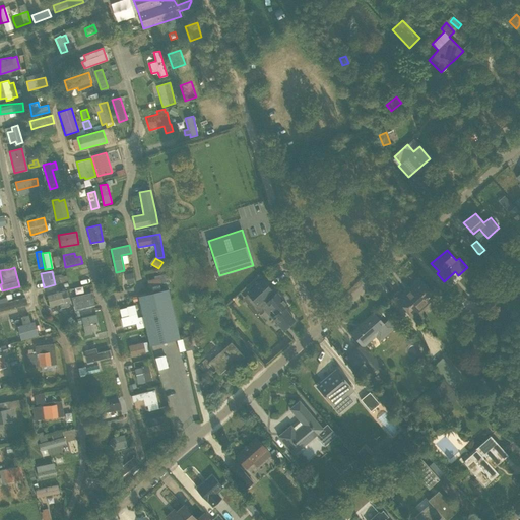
[(160,277),(147,280),(149,287),(163,284),(160,277)]
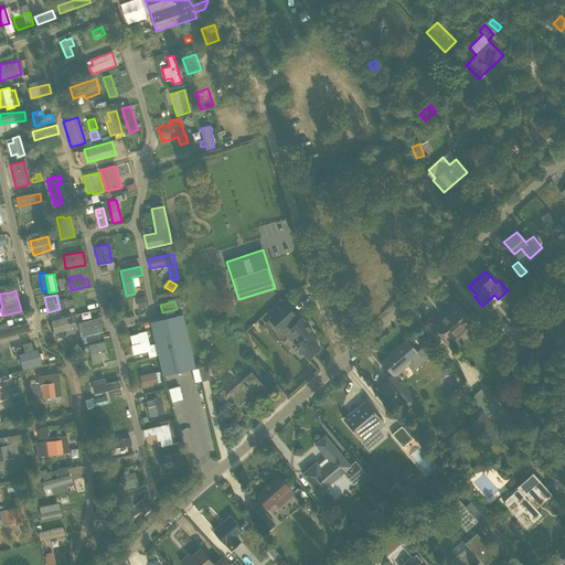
[(433,324),(432,326),(449,344),(465,330),(473,322),(457,302),(439,318),(433,324)]
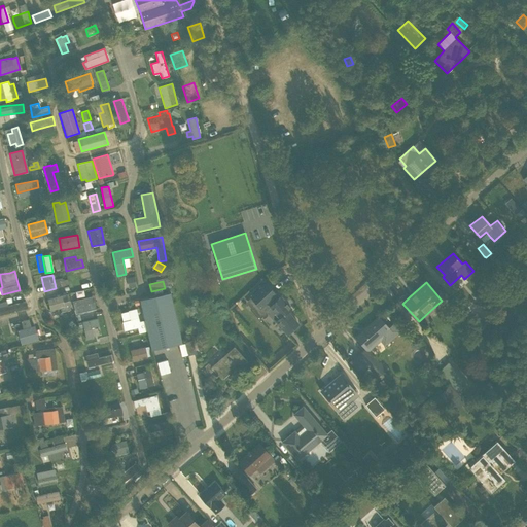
[(276,320),(276,321),(287,334),(292,329),(293,330),(297,327),(296,326),(299,324),(287,312),(291,309),(281,296),(276,302),(272,297),(276,294),(267,283),(251,297),(260,308),(268,302),(272,305),(270,306),(280,317),(277,320),(276,320)]
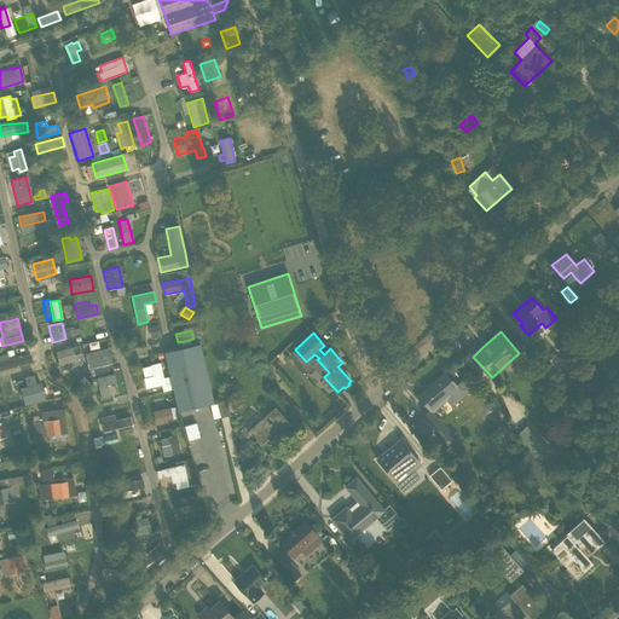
[(574,334),(562,346),(574,357),(585,343),(574,334)]
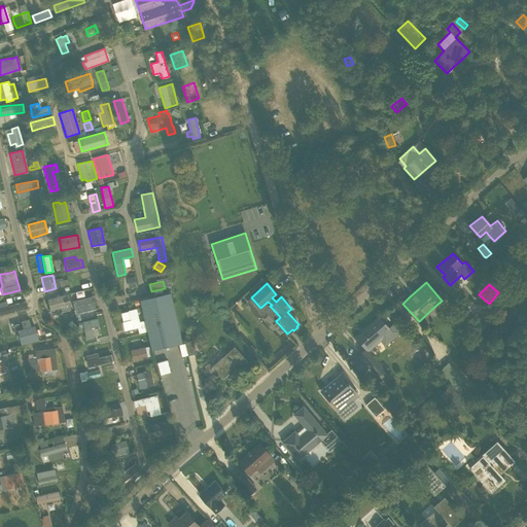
[(170,292),(140,300),(145,320),(147,331),(151,350),(182,343),(170,292)]
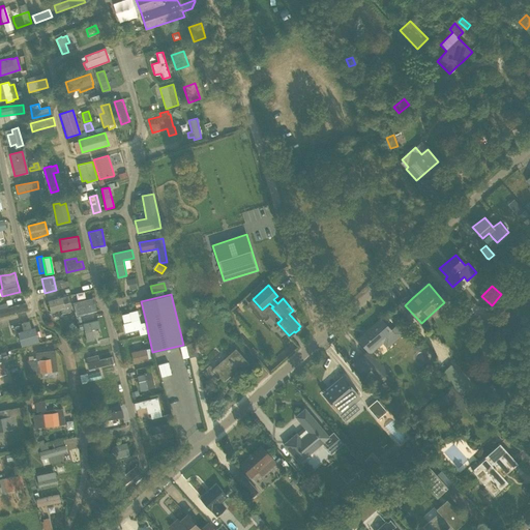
[(62,297),(48,301),(51,313),(61,310),(62,314),(71,312),(67,296),(62,297)]
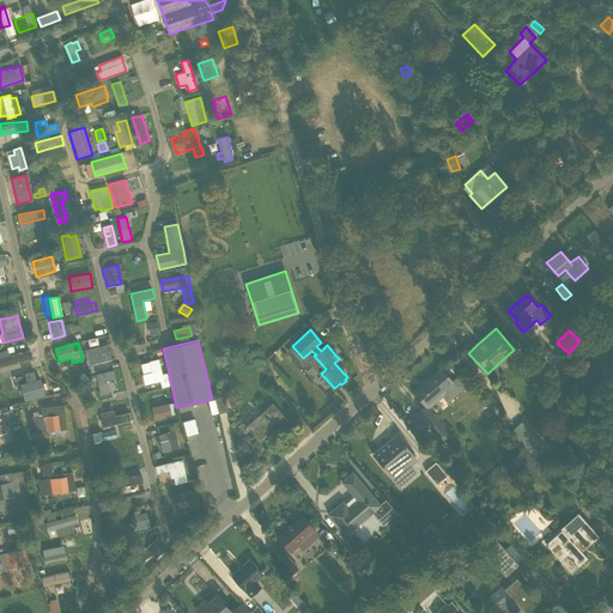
[(83,351),(86,365),(111,359),(108,345),(83,351)]
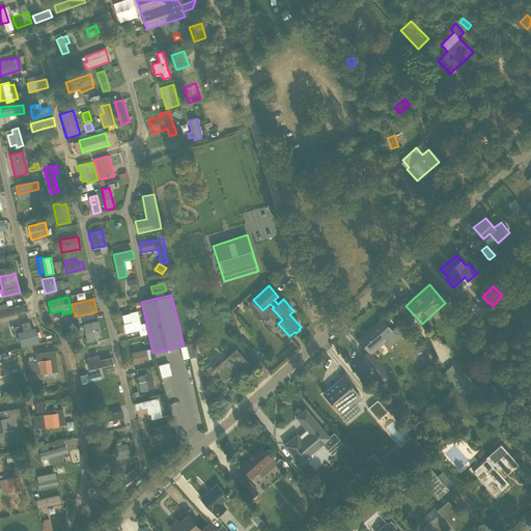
[(0,317),(28,310),(26,304),(6,309),(5,304),(0,304),(0,317)]
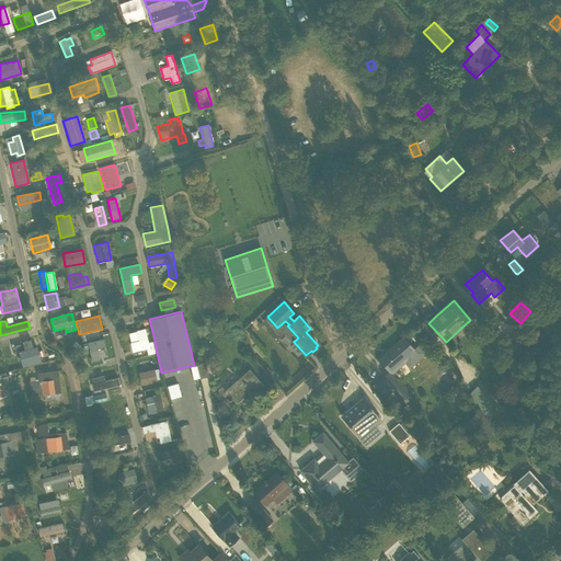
[(132,344),(130,344),(133,352),(147,348),(148,355),(157,353),(153,341),(148,343),(145,329),(137,331),(140,342),(132,344)]
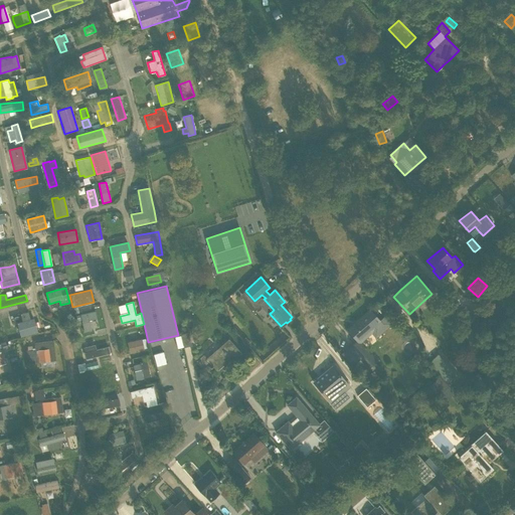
[(347,329),(357,341),(360,344),(372,334),(376,338),(392,325),(385,316),(380,321),(370,310),(347,329)]
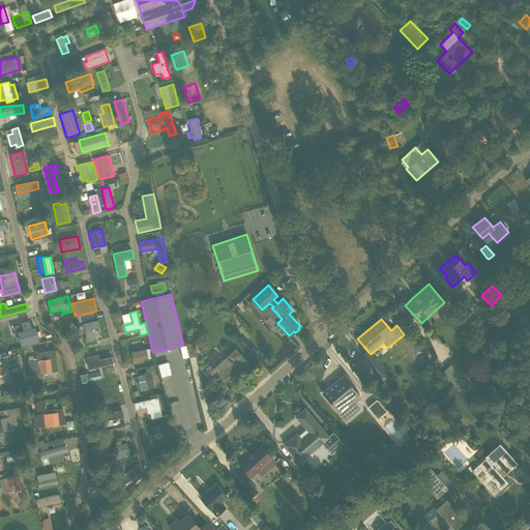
[(18,332),(22,347),(39,342),(35,327),(31,328),(29,320),(22,323),(24,330),(18,332)]
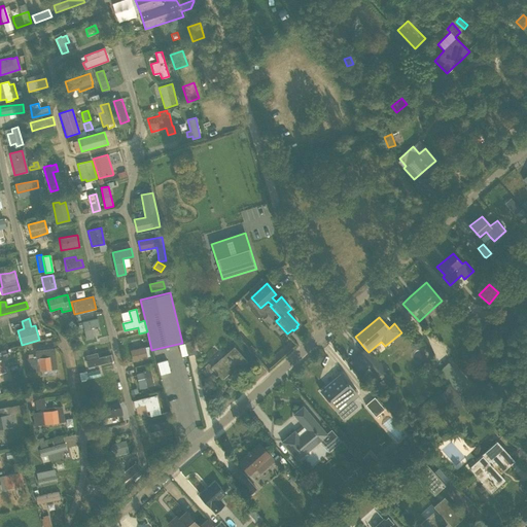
[(98,318),(82,321),(86,340),(94,339),(92,327),(99,325),(98,318)]
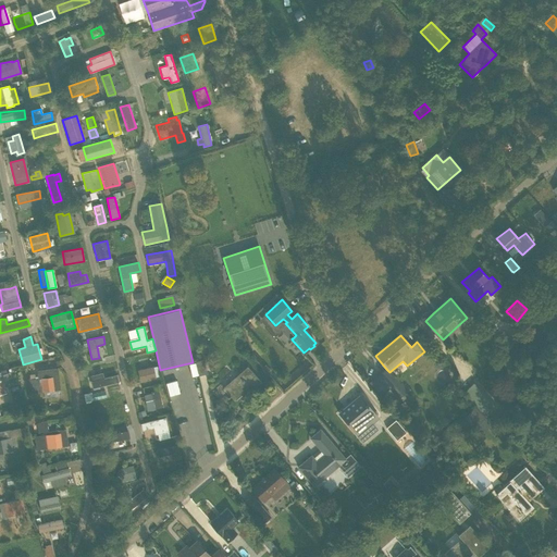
[(203,359),(195,361),(198,375),(208,373),(203,359)]
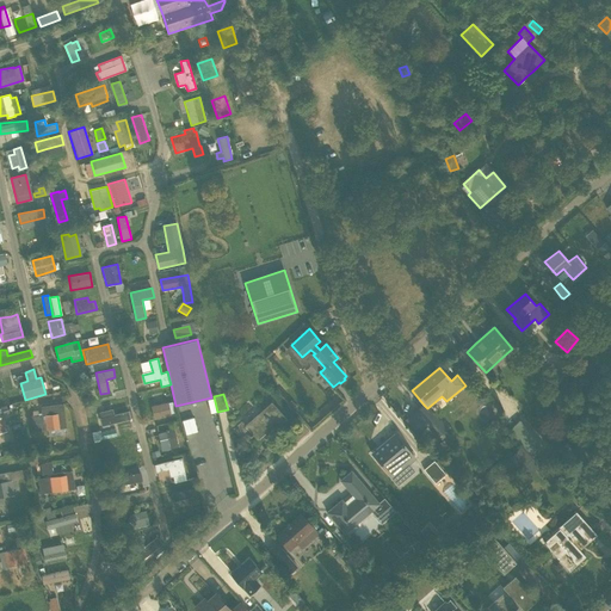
[(572,402),(566,396),(557,405),(563,411),(572,402)]
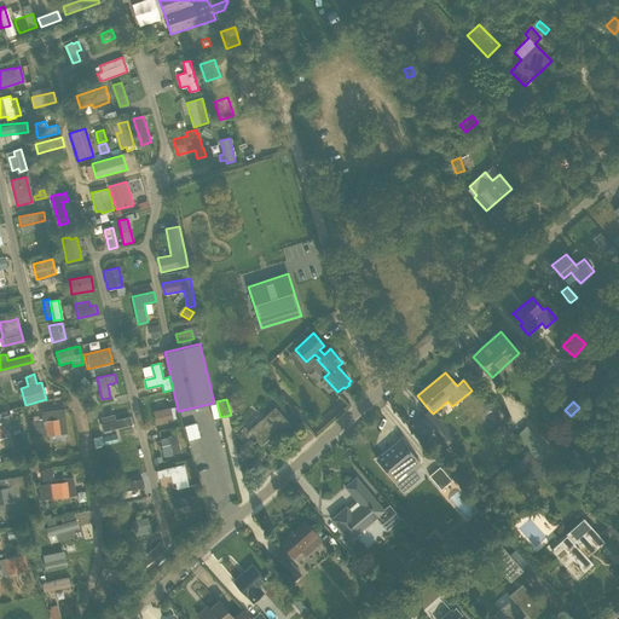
[(301,411),(296,405),(291,409),(296,415),(301,411)]
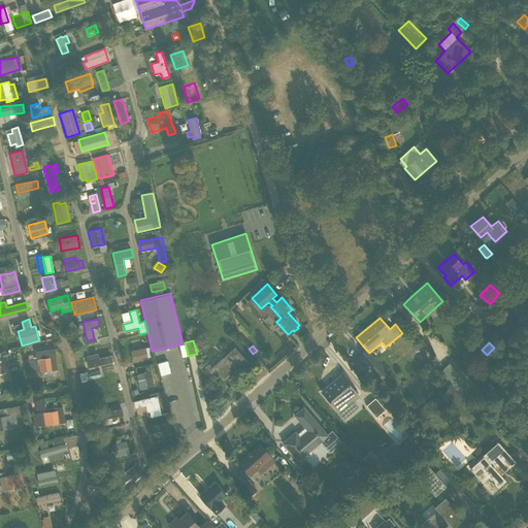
[(248,362),(234,347),(211,368),(223,381),(231,372),(230,371),(233,368),(236,371),(248,362)]
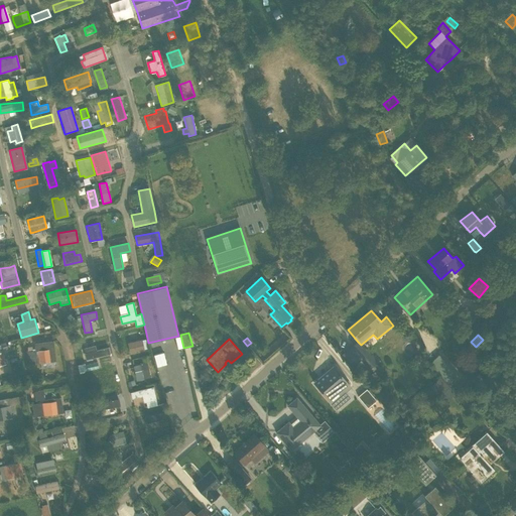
[(145,351),(142,340),(128,343),(130,354),(145,351)]
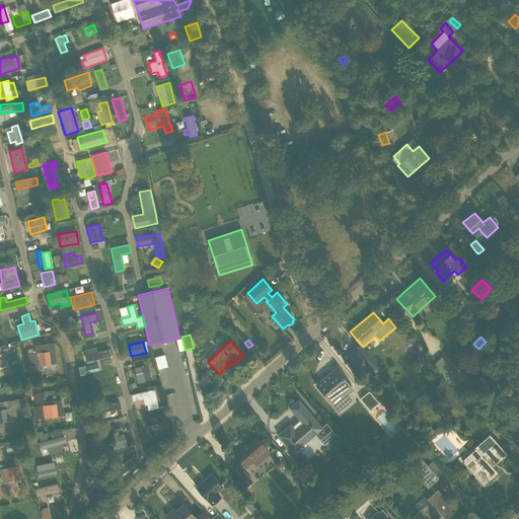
[(33,353),(27,353),(29,366),(56,363),(55,354),(53,343),(34,346),(35,353),(33,353)]
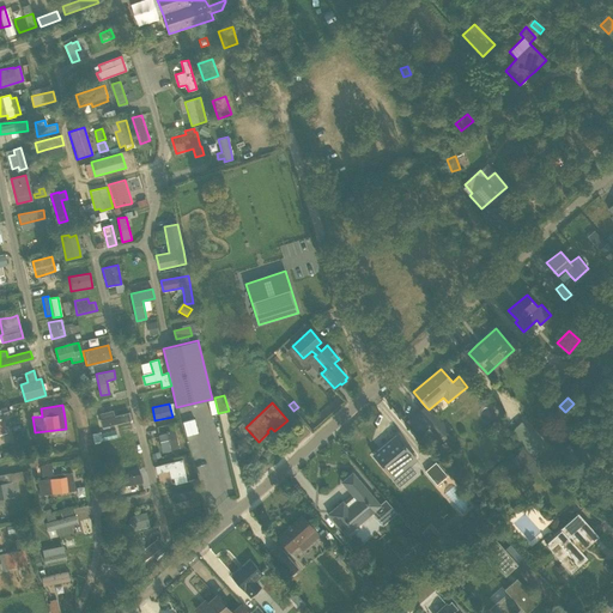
[(0,434),(7,432),(4,419),(12,417),(11,410),(0,412),(0,410),(0,434)]
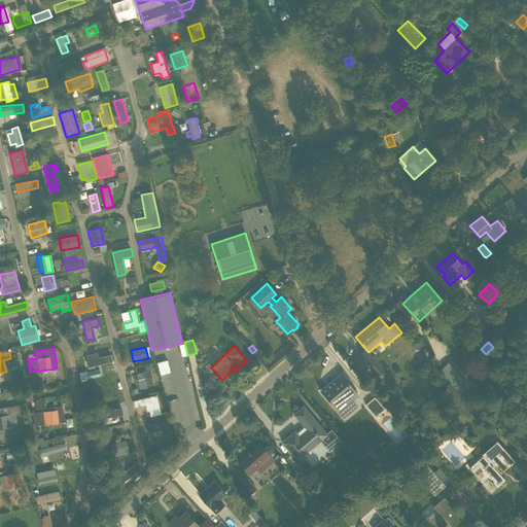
[(85,361),(86,367),(111,361),(110,355),(98,358),(96,353),(85,356),(86,361),(85,361)]
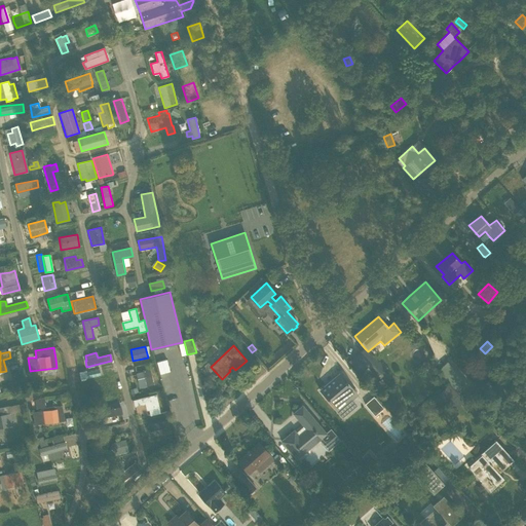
[(369,367),(358,353),(349,362),(360,374),(369,367)]
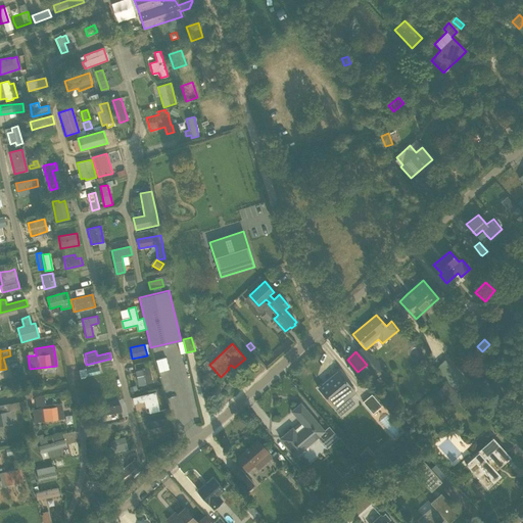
[(170,369),(168,357),(155,360),(158,372),(170,369)]
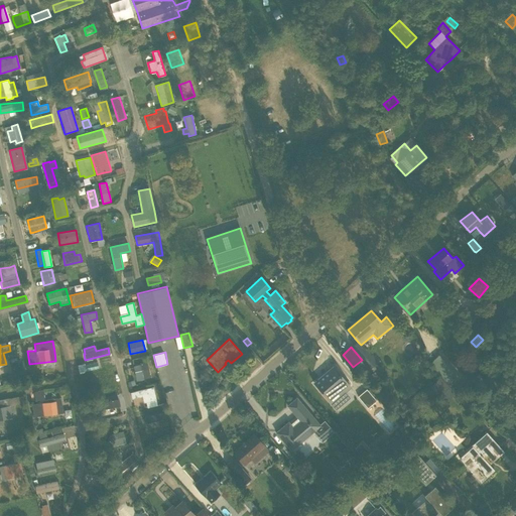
[(362,360),(366,365),(370,369),(377,363),(369,354),(362,360)]
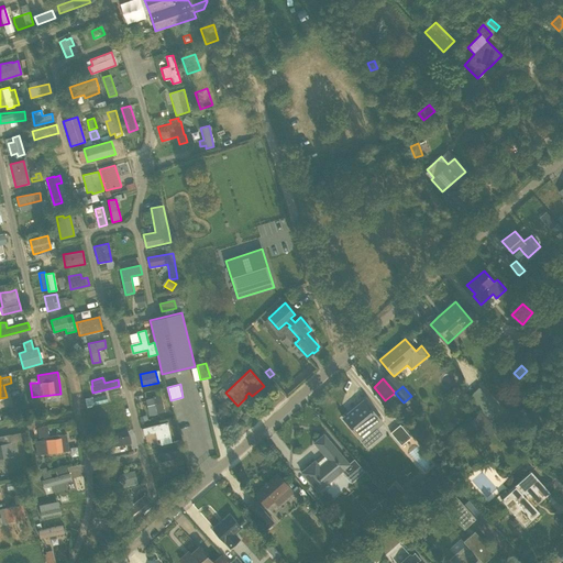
[(481,387),(471,397),(481,409),(493,422),(504,411),(481,387)]
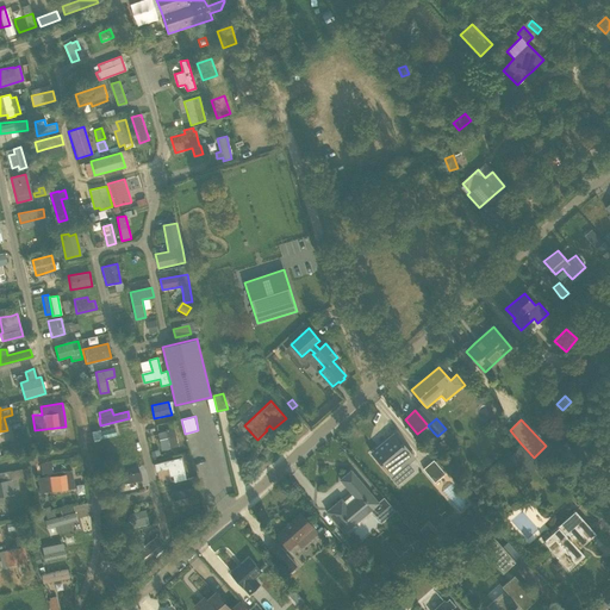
[(166,429),(168,439),(160,440),(162,450),(170,448),(179,446),(174,427),(166,429)]
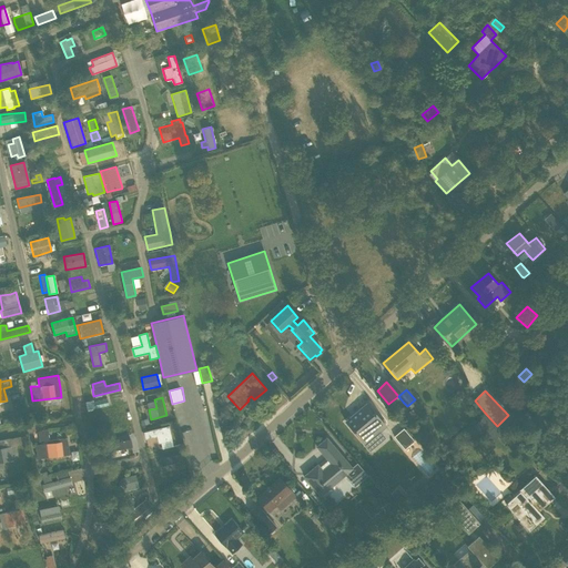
[(93,401),(85,402),(87,409),(94,408),(94,407),(93,401)]
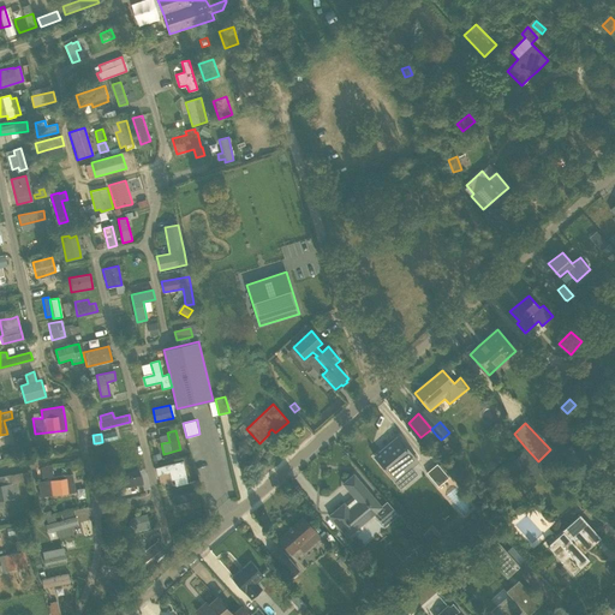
[(406,471),(418,461),(398,437),(375,457),(384,469),(395,481),(406,471)]
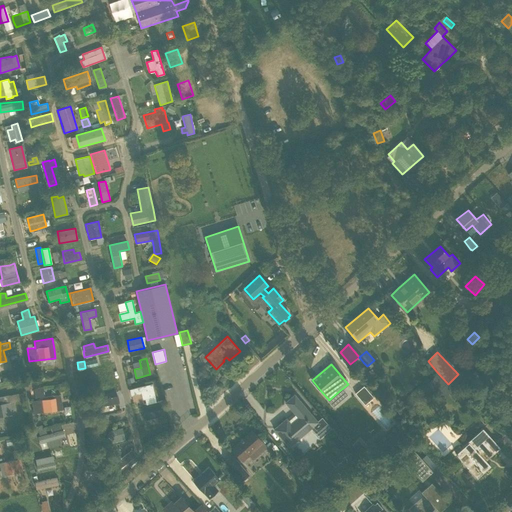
[(18,373),(12,368),(8,374),(14,378),(18,373)]
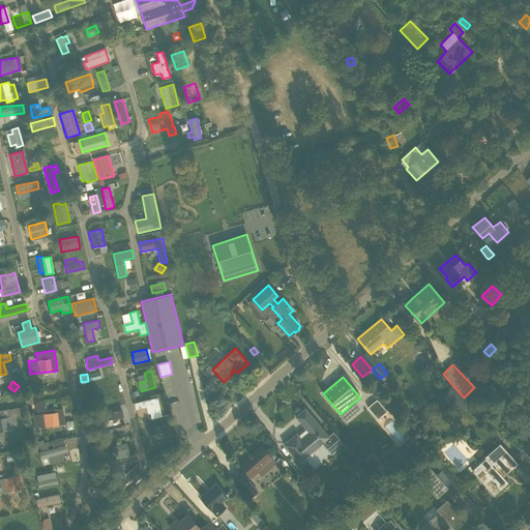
[(385,382),(378,386),(382,393),(389,389),(385,382)]
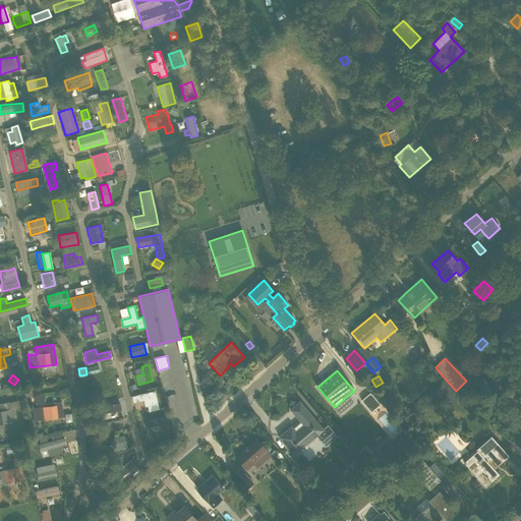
[(454,391),(445,381),(433,391),(443,401),(454,391)]
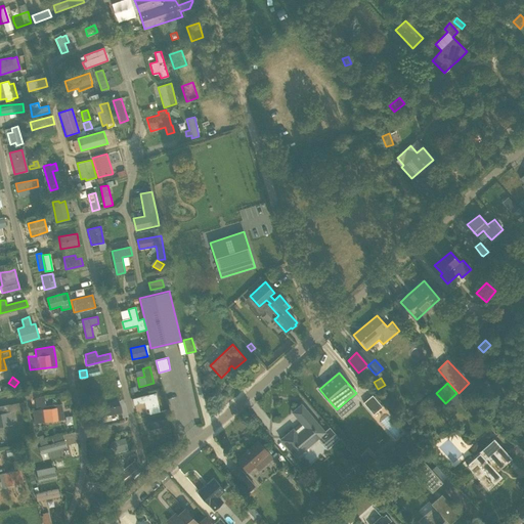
[(96,396),(95,397),(93,397),(94,403),(97,403),(118,399),(120,397),(119,393),(116,393),(114,388),(96,391),(96,396)]
